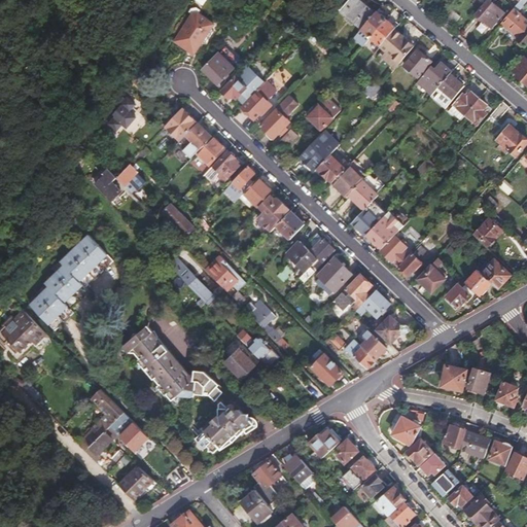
[(362,29),(376,12),(361,0),(350,0),(341,10),(362,29)]
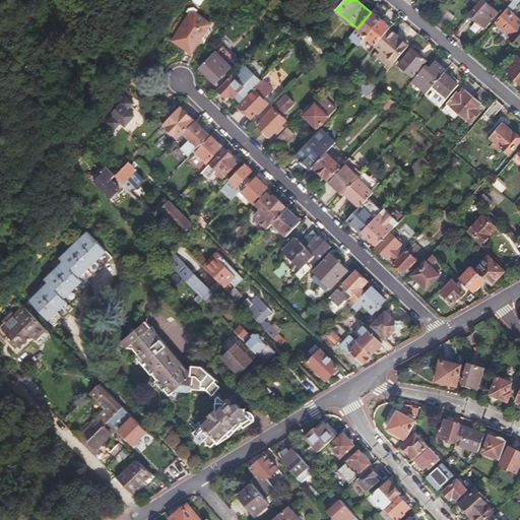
[(482,0),(471,13),(470,17),(473,19),(477,18),(484,25),(497,11),(484,0),(482,0)]
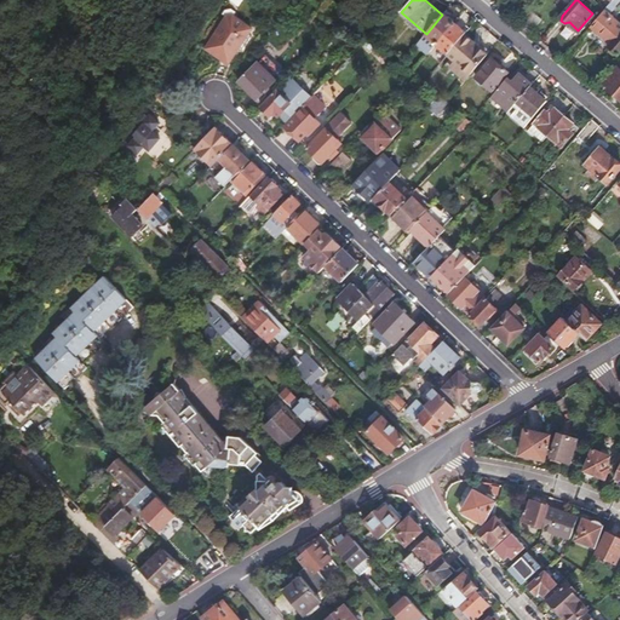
[(619,0),(612,0),(606,9),(610,12),(616,5),(619,1),(619,0)]
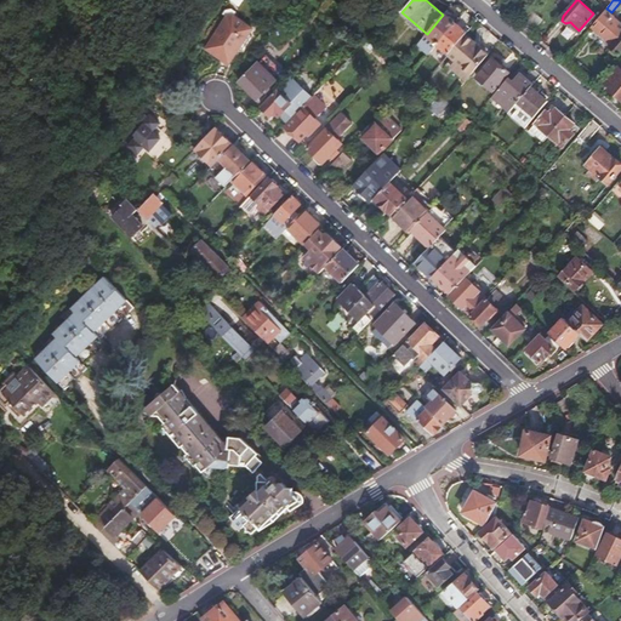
[(530,7),(522,17),(527,22),(535,12),(530,7)]
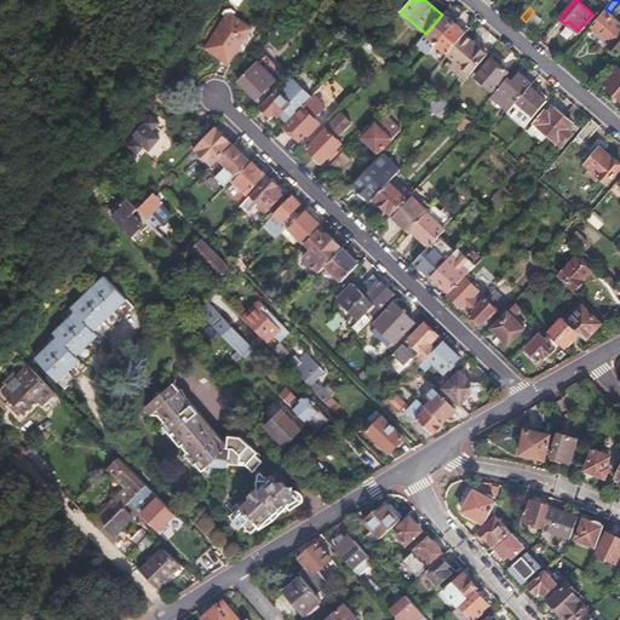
[(619,19),(610,12),(606,9),(592,24),(612,42),(610,44),(612,45),(610,49),(615,52),(619,51),(619,19)]
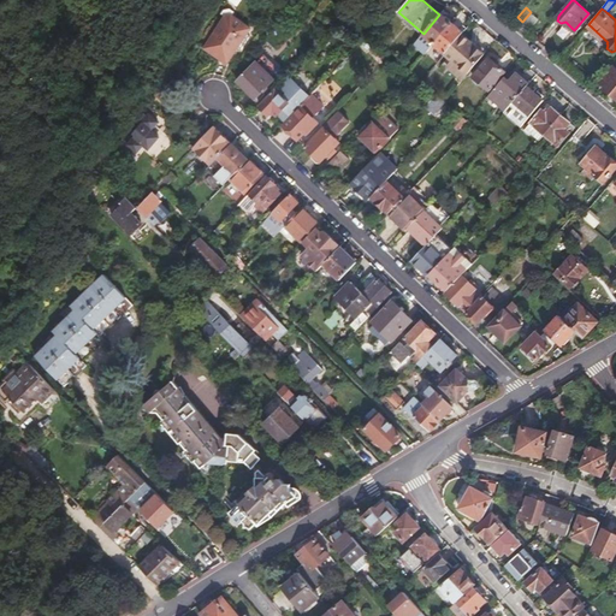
[(442,12),(439,15),(424,34),(414,43),(426,53),(434,43),(452,22),(451,21),(452,19),(446,15),(445,16),(442,12)]
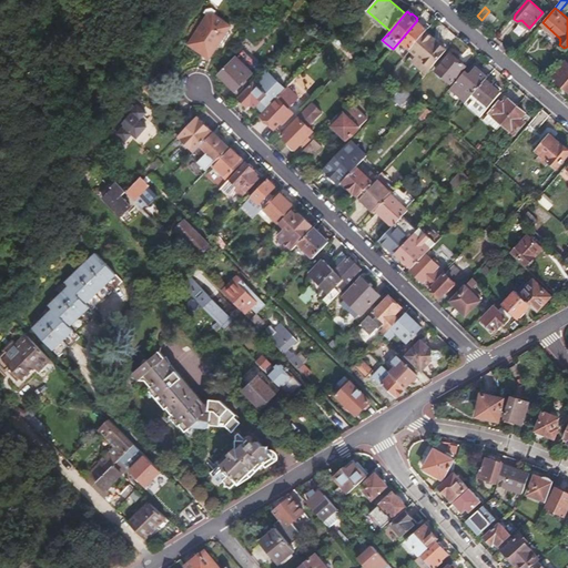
[(496,18),(489,11),(478,24),(485,30),(496,18)]
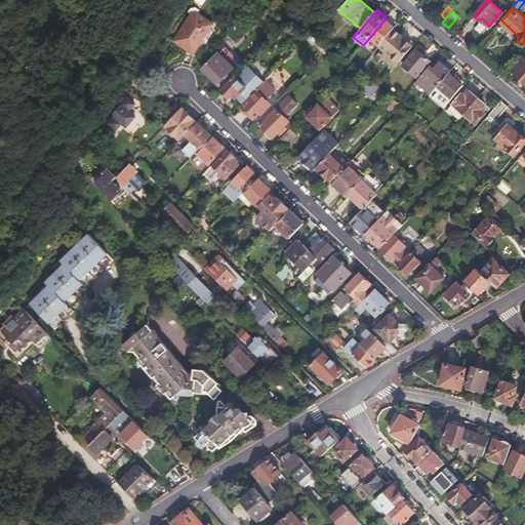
[(191,13),(174,40),(194,53),(213,24),(196,11),(191,13)]
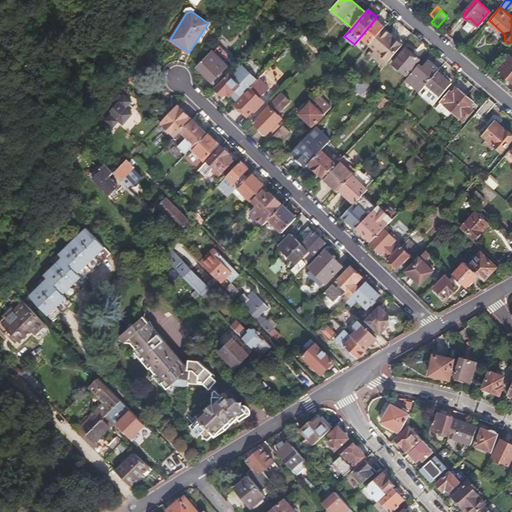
[(306,28),(293,16),(290,19),(294,22),(292,24),(301,33),(306,28)]
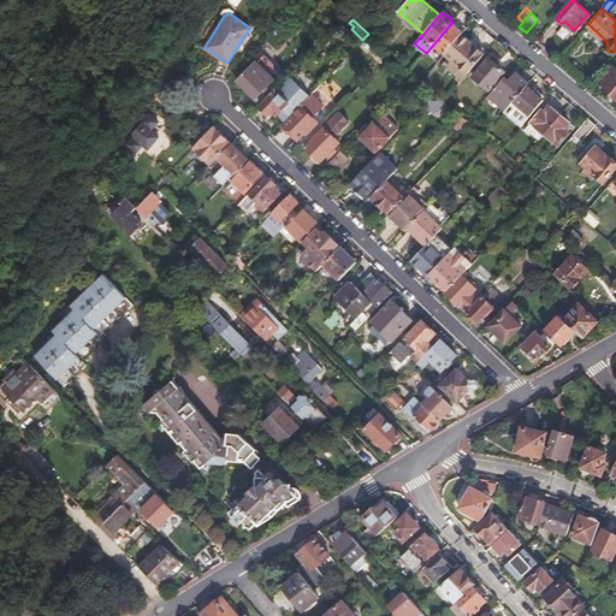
[(454,23),(452,22),(434,43),(445,53),(462,34),(465,31),(461,28),(460,27),(455,23),(454,23)]
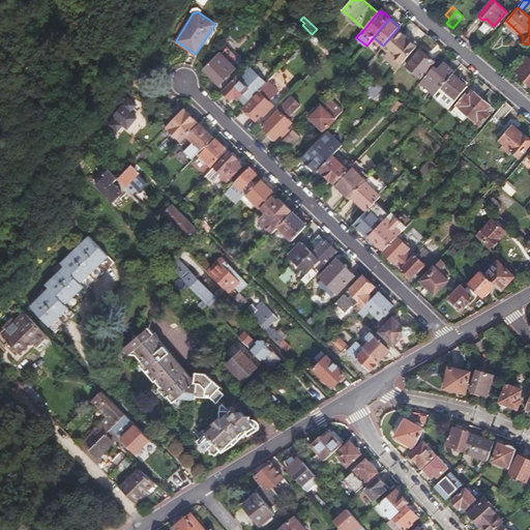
[(484,22),(479,29),(488,34),(493,27),(484,22)]
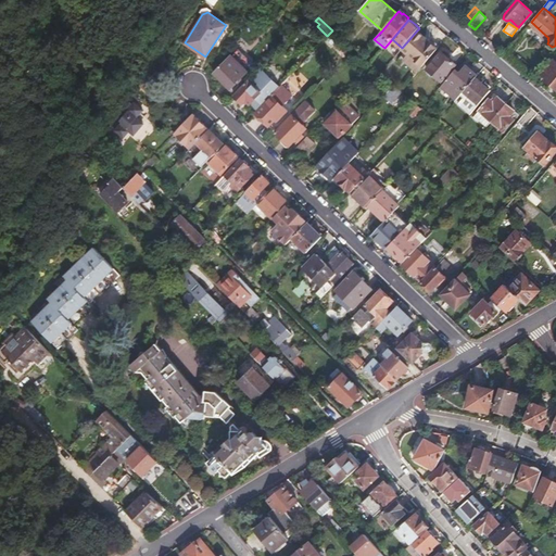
[(417,30),(402,48),(409,53),(404,60),(418,72),(440,46),(426,34),(424,37),(417,30)]
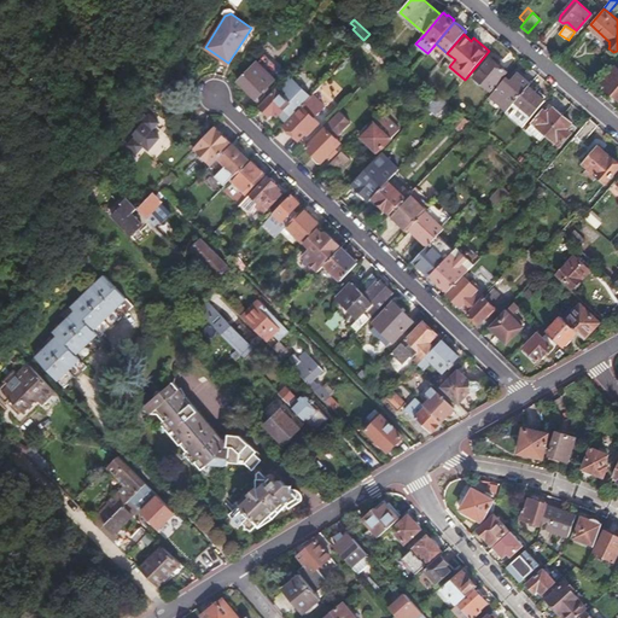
[(386,38),(383,41),(391,48),(395,45),(386,38)]
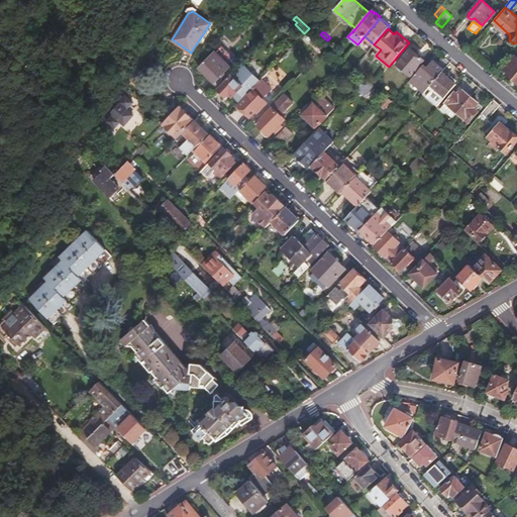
[(221,45),(199,68),(214,82),(224,72),(226,74),(235,65),(233,62),(236,60),(221,45)]
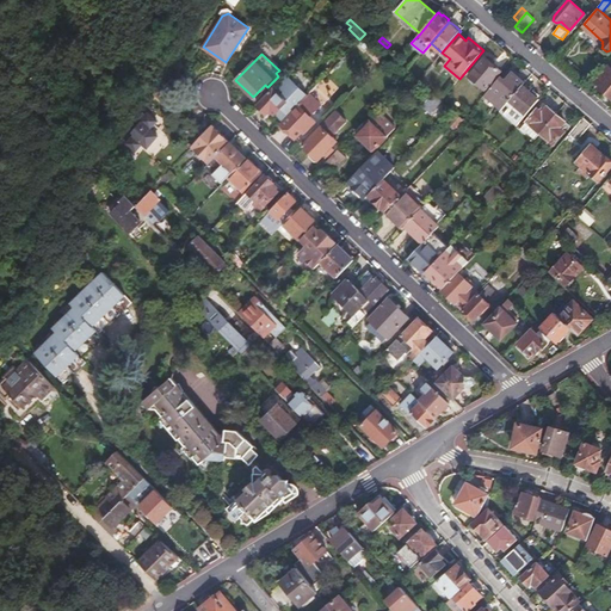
[(487,57),(470,74),(486,87),(501,69),(499,68),(499,66),(495,62),(493,63),(487,57)]
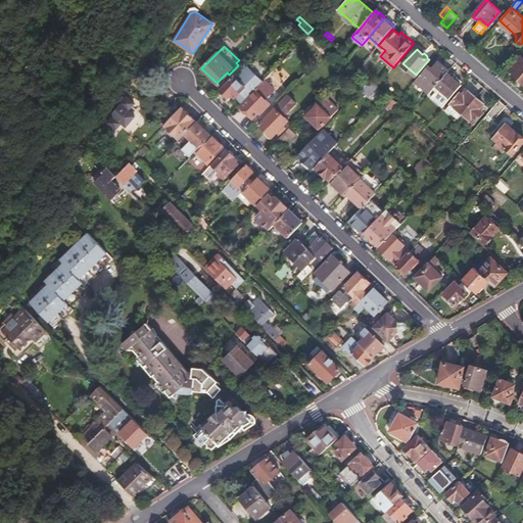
[(522,56),(520,54),(508,69),(522,82),(522,56)]
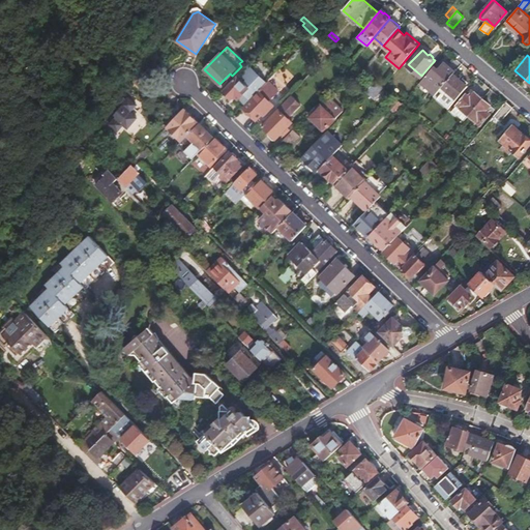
[(433,66),(420,81),(436,94),(442,86),(453,74),(455,71),(445,62),(437,70),(433,66)]
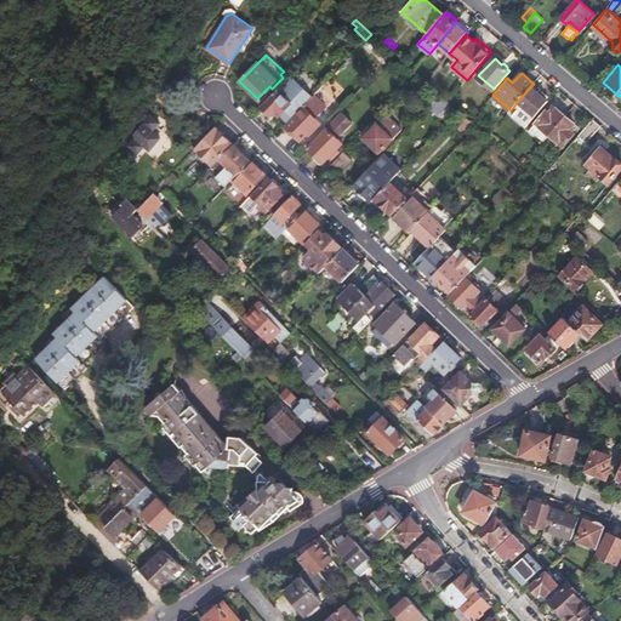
[(291,77),(262,106),(271,114),(274,112),(279,117),(281,114),(288,121),(303,106),(312,96),(291,77)]
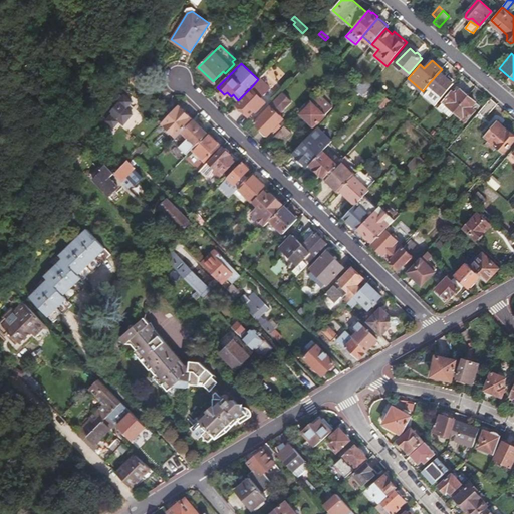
[(134,64),(102,114),(114,126),(120,120),(124,124),(125,123),(132,130),(137,124),(139,125),(145,118),(132,105),(135,102),(129,96),(132,93),(129,90),(131,87),(129,85),(137,77),(142,82),(147,76),(142,71),(134,64)]
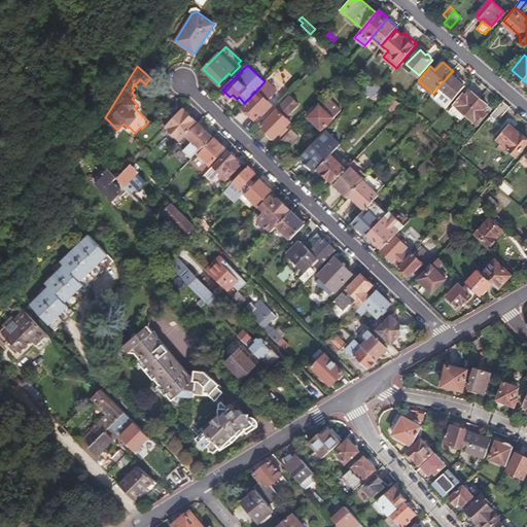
[(451,73),(440,85),(455,98),(465,85),(451,73)]
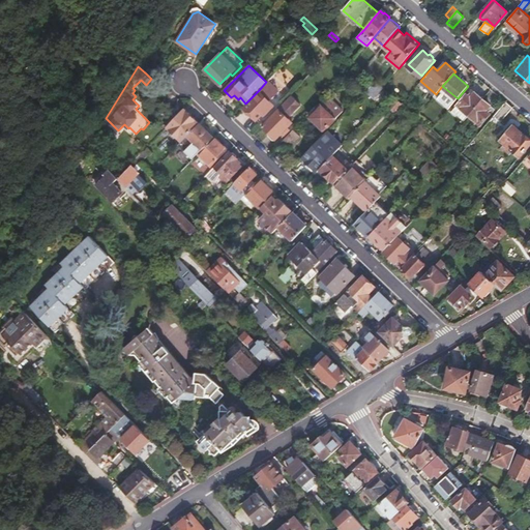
[(278,91),(267,81),(266,82),(259,90),(260,91),(244,108),(244,109),(243,110),(248,115),(249,113),(257,119),(262,114),(264,116),(274,105),(269,100),(278,91)]
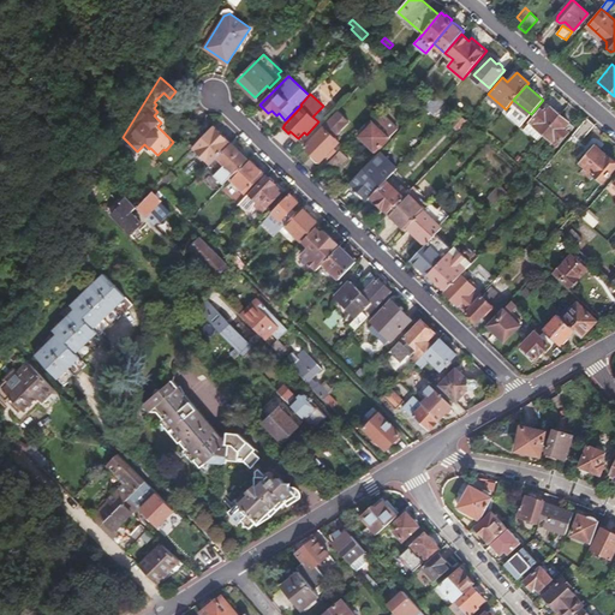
[(454,108),(446,101),(445,102),(437,108),(447,117),(454,108)]
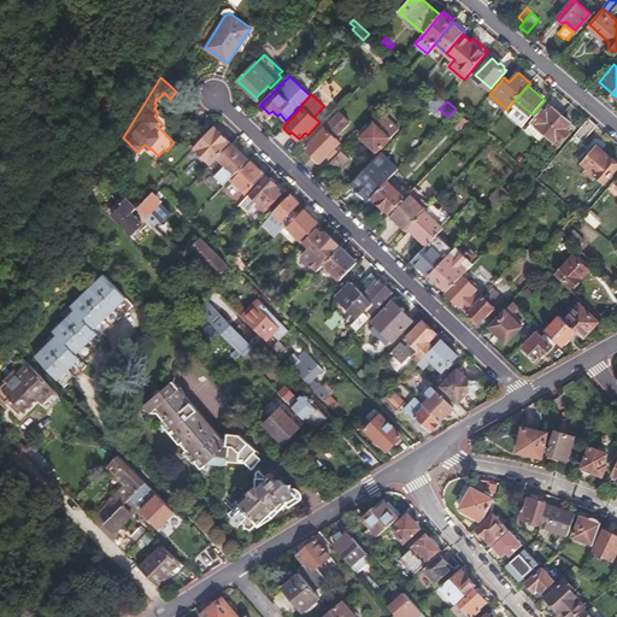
[(197,106),(194,103),(188,106),(194,115),(199,111),(197,106)]
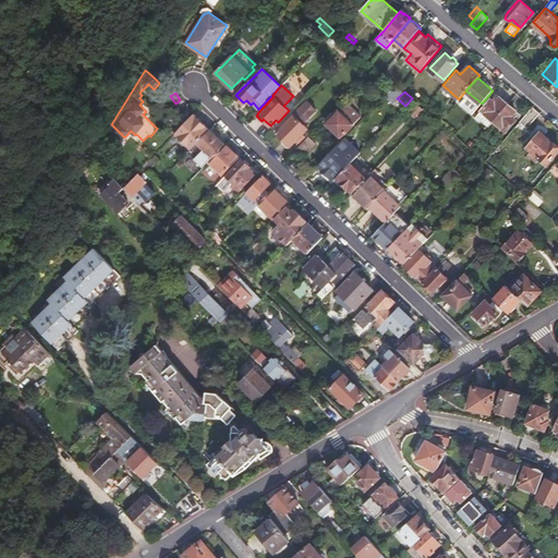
[(493,121),(509,104),(501,97),(496,102),(493,99),(476,117),(488,126),(493,121)]
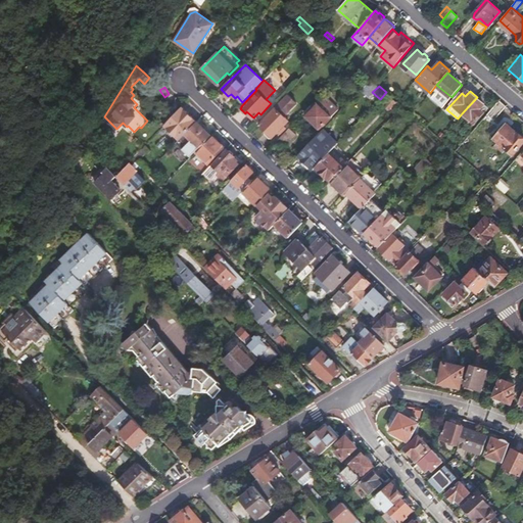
[(287,95),(258,126),(265,132),(264,132),(270,138),(270,137),(272,138),(280,130),(282,131),(285,128),(283,126),(288,121),(284,116),(296,103),(287,95)]
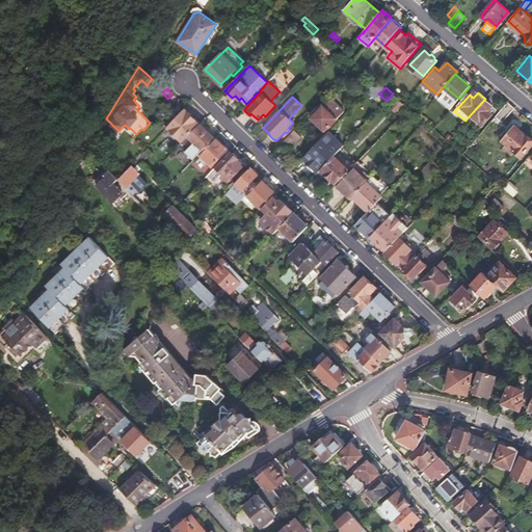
[(317,106),(311,112),(313,114),(311,117),(325,131),(336,120),(344,111),(330,97),(322,105),(319,109),(317,106)]
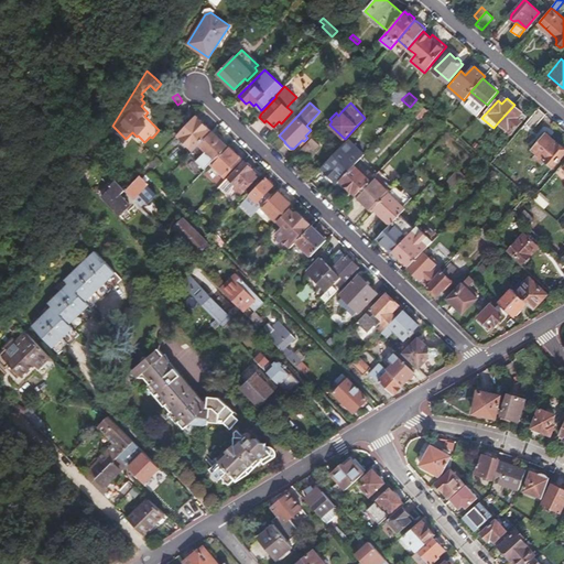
[(427,108),(423,105),(416,111),(421,116),(427,108)]
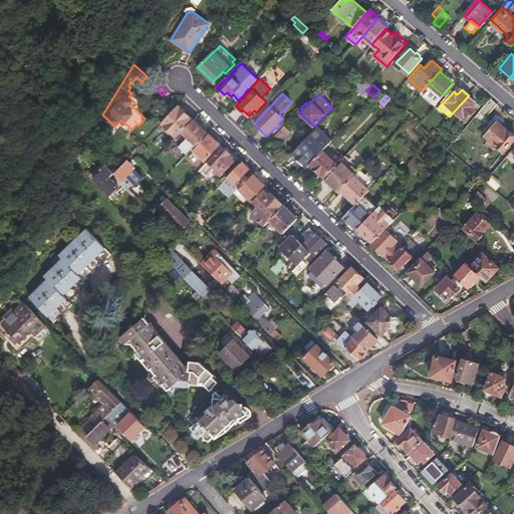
[(476,102),(469,95),(454,111),(466,121),(476,110),(472,106),(476,102)]
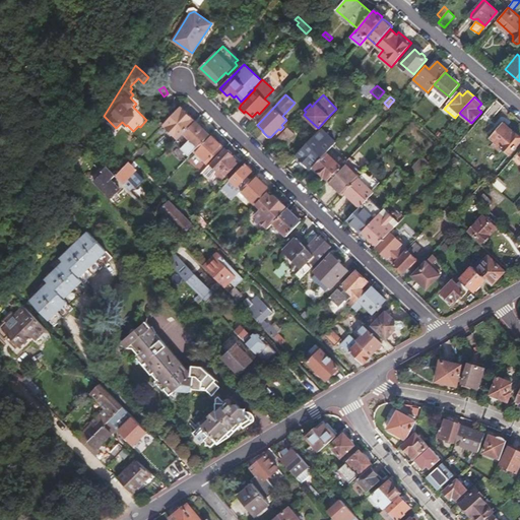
[(394,101),(394,100),(388,107),(393,112),(400,105),(394,101)]
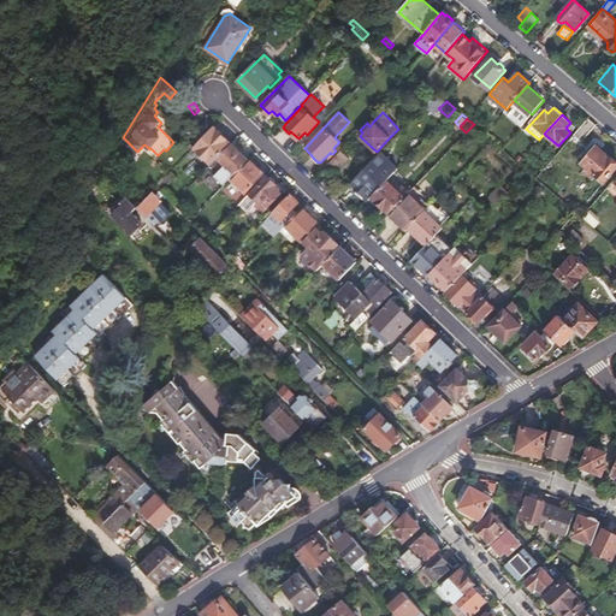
[(596,124),(588,118),(575,132),(582,138),(596,124)]
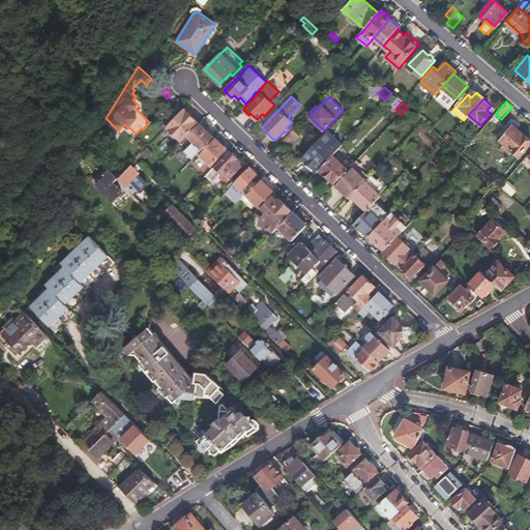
[(199,122),(183,109),(166,127),(171,133),(169,135),(173,138),(175,137),(181,142),(199,122)]
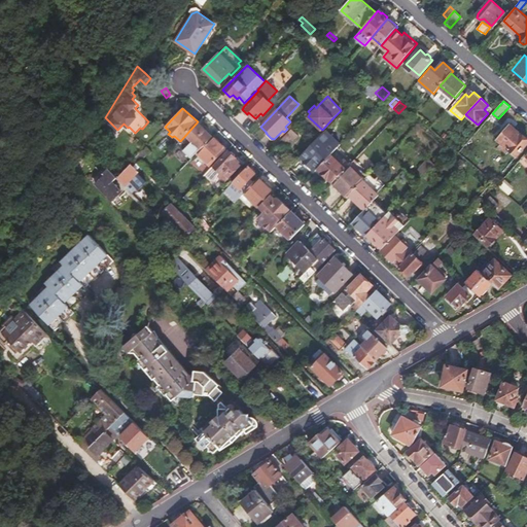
[(198,121),(180,141),(177,143),(192,157),(198,152),(212,136),(198,121)]
